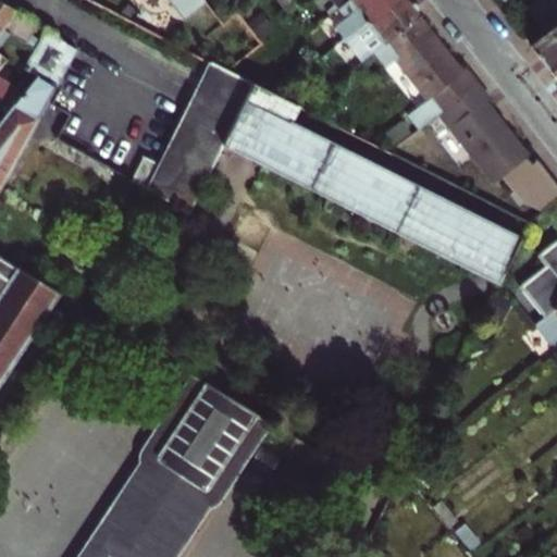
[(171,0),(182,12),(198,0),(171,0)]
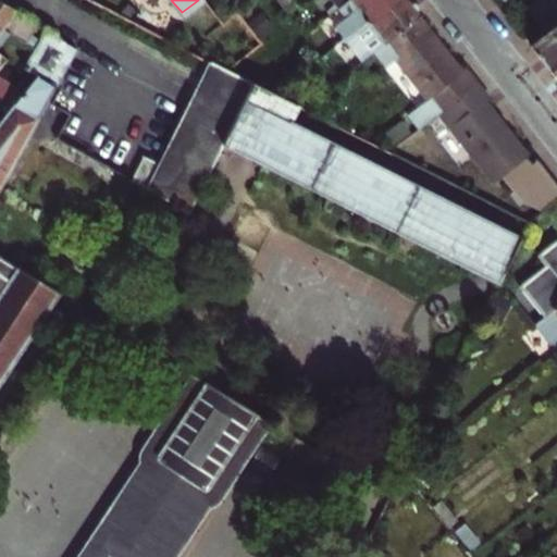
[(208,0),(225,21),(238,10),(245,5),(240,0),(208,0)]
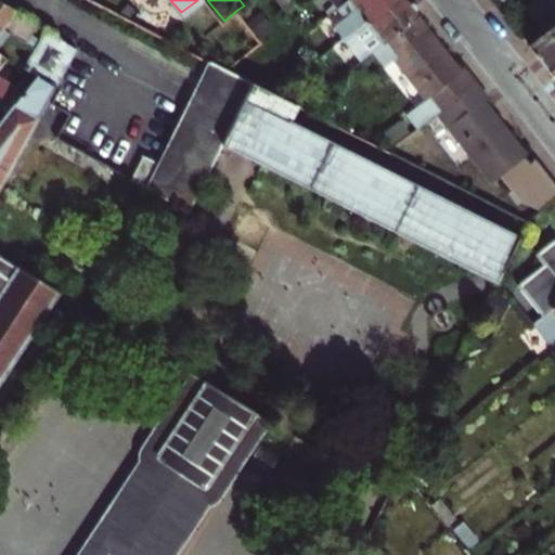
[(298,8),(292,0),(278,0),(289,14),(298,8)]
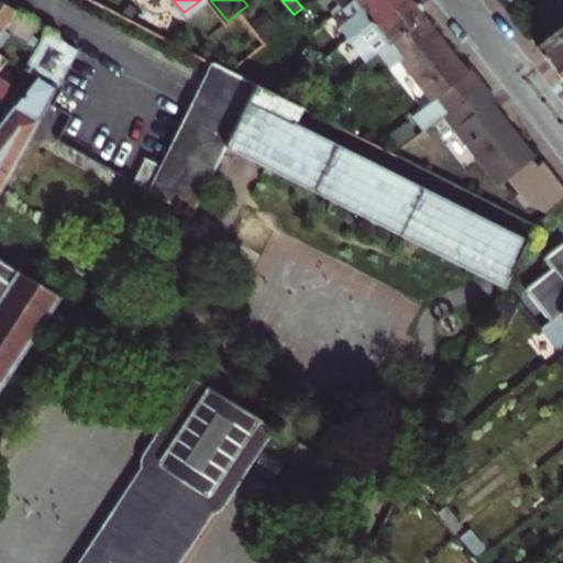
[(356,0),(355,1),(363,12),(340,31),(348,42),(372,23),(400,0),(356,0)]
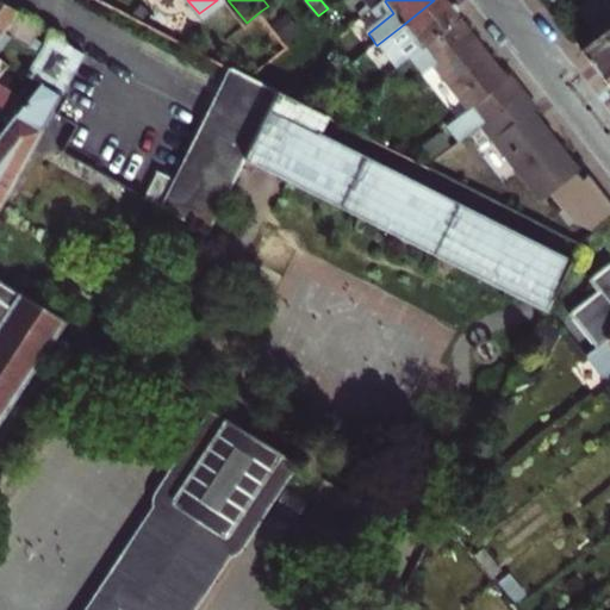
[(453,0),(434,0),(403,25),(421,49),(422,48),(460,18),(465,14),(454,1),(453,0)]
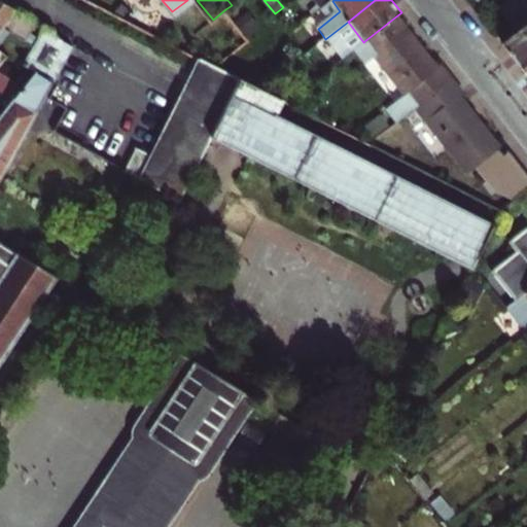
[(518,30),(526,22),(526,1),(526,0),(507,0),(500,6),(518,30)]
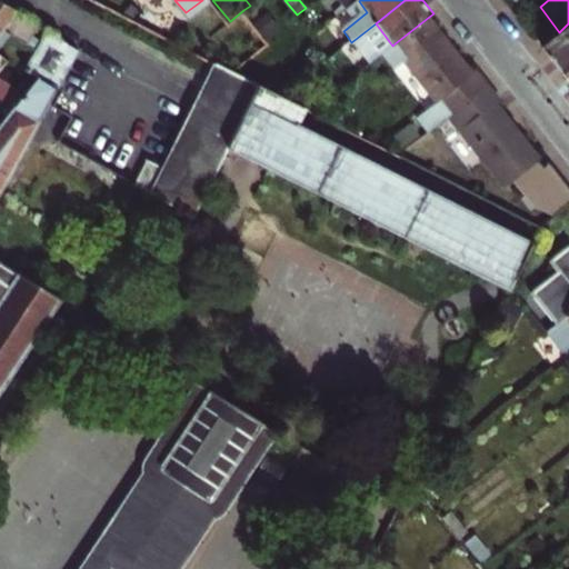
[(0,28),(19,40),(27,30),(38,37),(42,30),(8,8),(0,3),(0,28)]
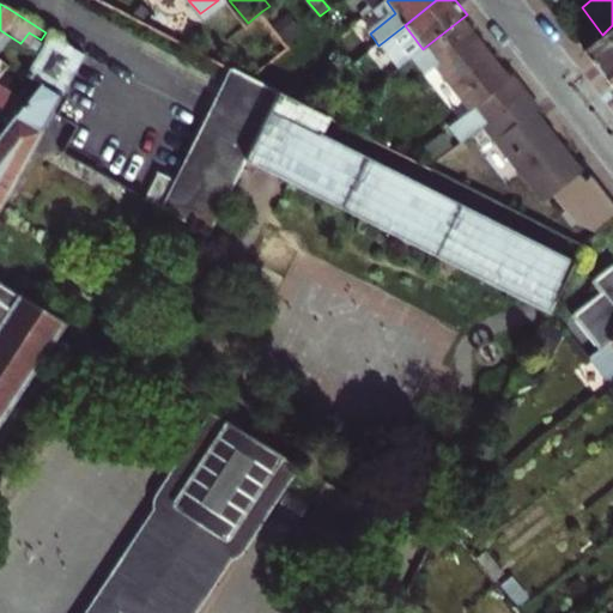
[(462,18),(424,48),(472,107),(453,122),(463,137),(483,122),(526,89),(513,72),(508,76),(497,62),(462,18)]
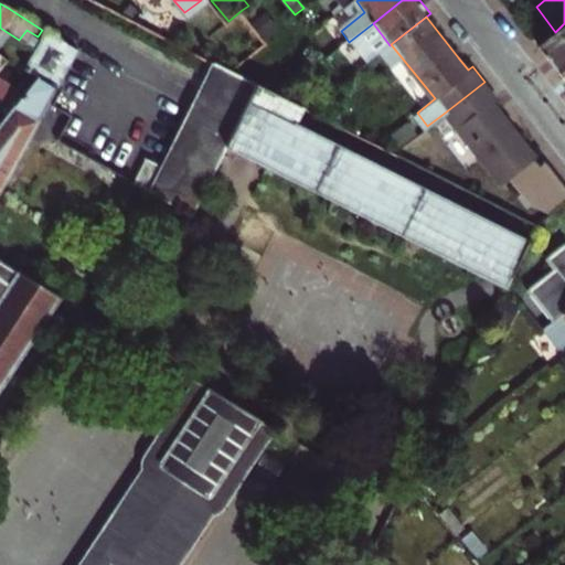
[(553,62),(560,72),(564,67),(564,23),(555,32),(539,44),(550,59),(553,62)]
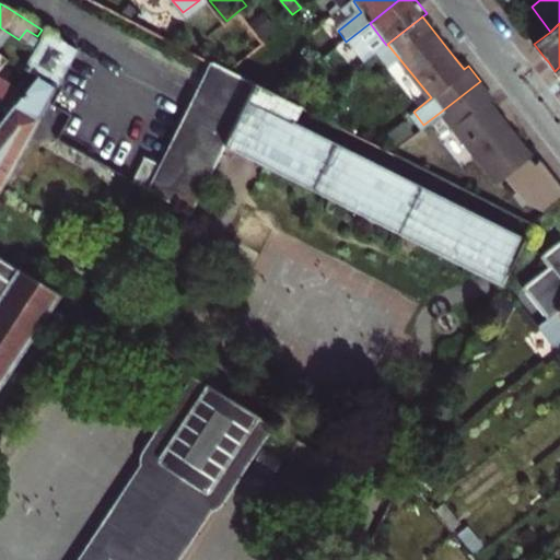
[(11,48),(19,39),(0,27),(0,54),(22,71),(31,60),(11,48)]
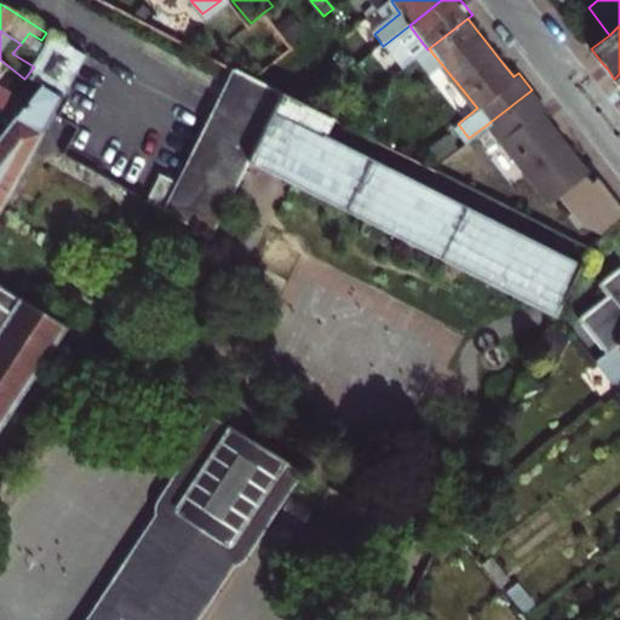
[(24,79),(39,87),(61,101),(85,56),(57,39),(34,67),(24,79)]
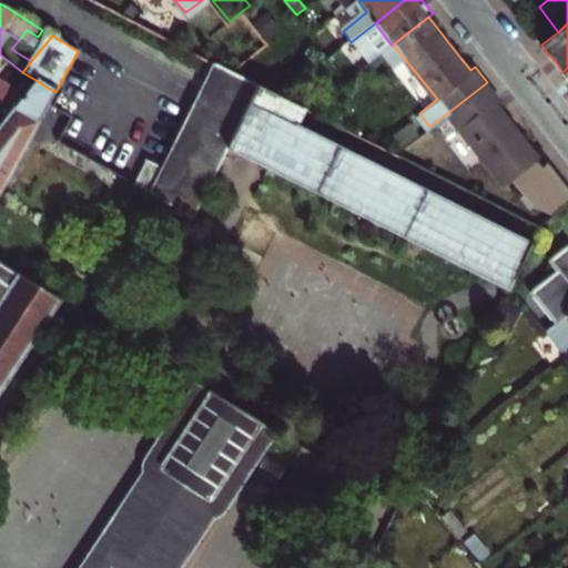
[(0,79),(26,94),(36,80),(22,72),(0,54),(0,79)]
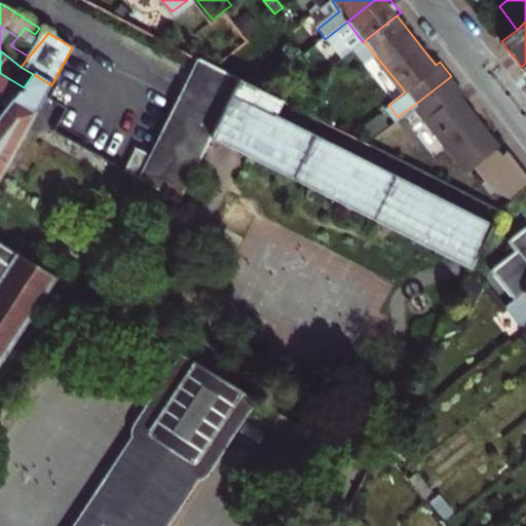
[(124,172),(179,203),(211,138),(472,269),(493,227),(274,115),(282,100),(200,58),(190,77),(152,155),(136,148),(124,172)]
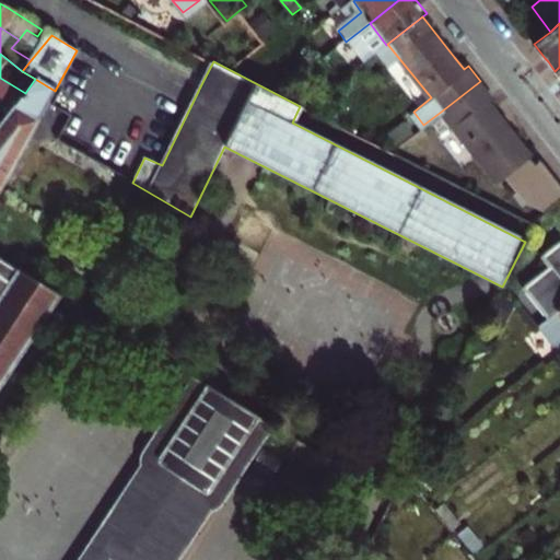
[(0,189),(48,103),(55,91),(35,79),(25,93),(0,78),(0,97),(3,100),(14,106),(1,123),(0,124),(0,189)]
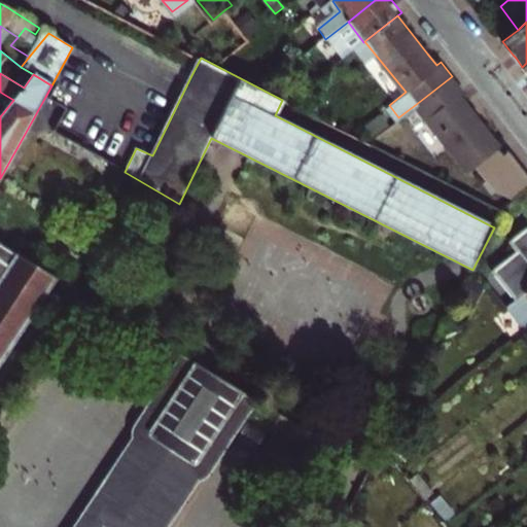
[(452,76),(415,105),(465,169),(469,166),(485,186),(502,192),(511,203),(526,190),(526,172),(516,157),(515,159),(507,148),(502,152),(497,146),(498,144),(473,113),(459,94),(463,91),(452,76)]
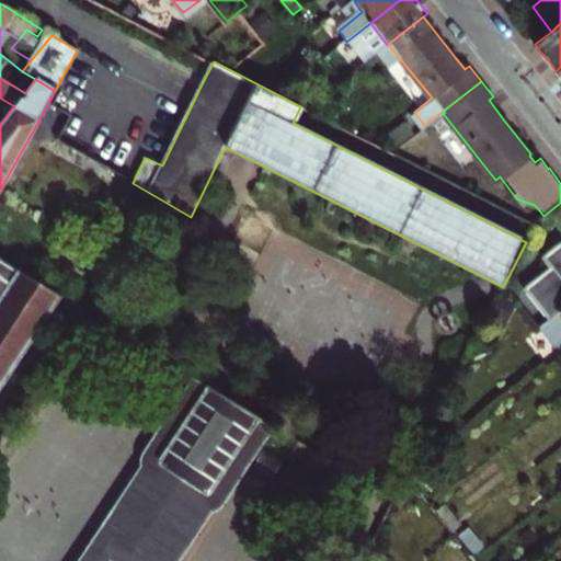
[(0,103),(0,122),(1,123),(14,106),(3,100),(0,103)]
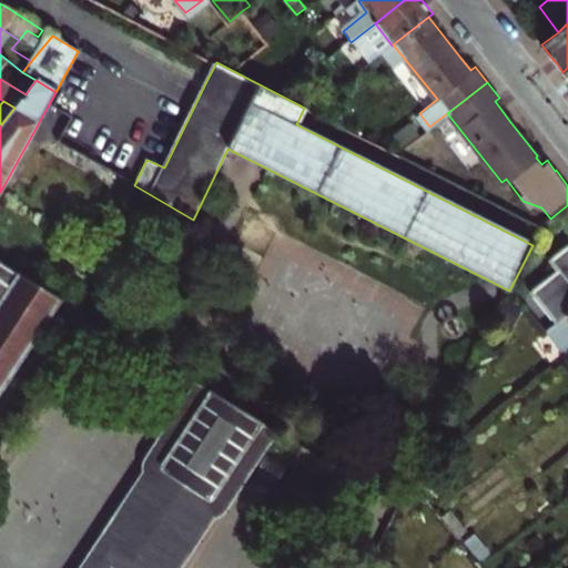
[(565,316),(567,314),(567,244),(546,261),(554,272),(527,292),(554,326),(565,316)]
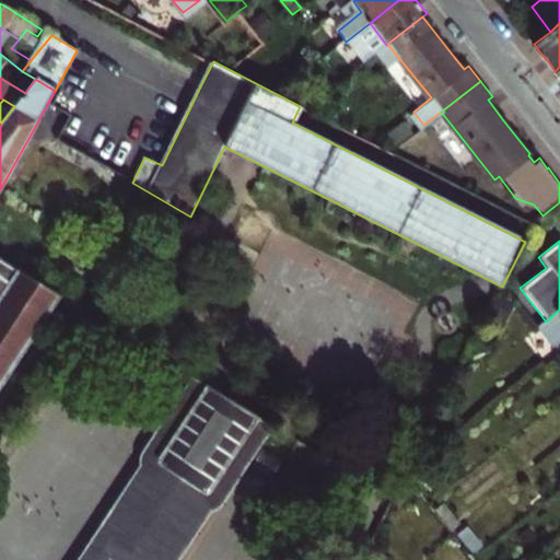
[(0,387),(59,296),(0,259),(0,277),(10,282),(0,298),(0,387)]
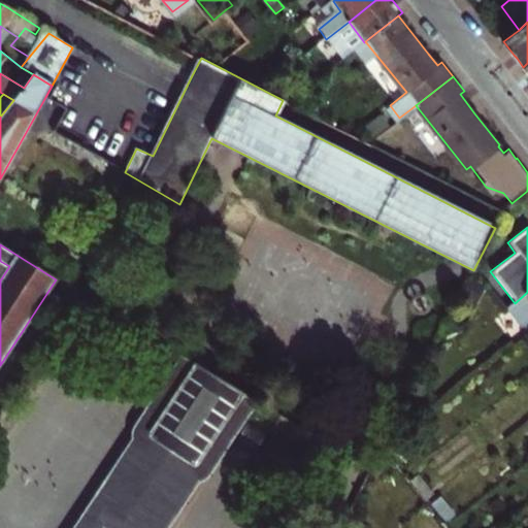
[(0,261),(0,281),(9,266),(0,261)]
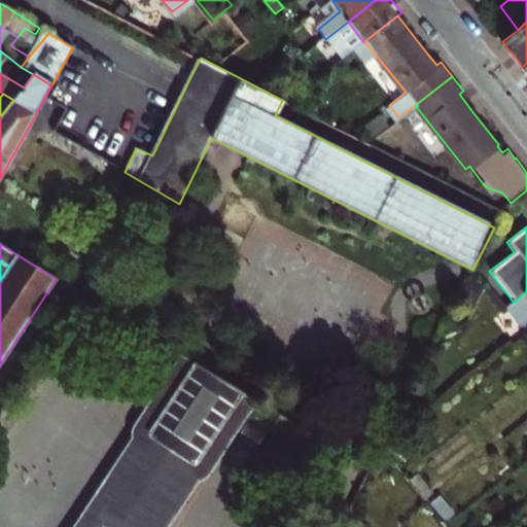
[(526,336),(526,335),(526,291),(524,293),(514,303),(505,309),(526,336)]
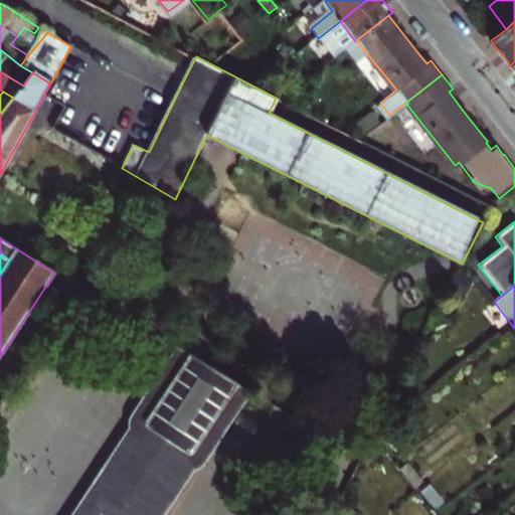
[(91,294),(76,286),(70,295),(84,304),(91,294)]
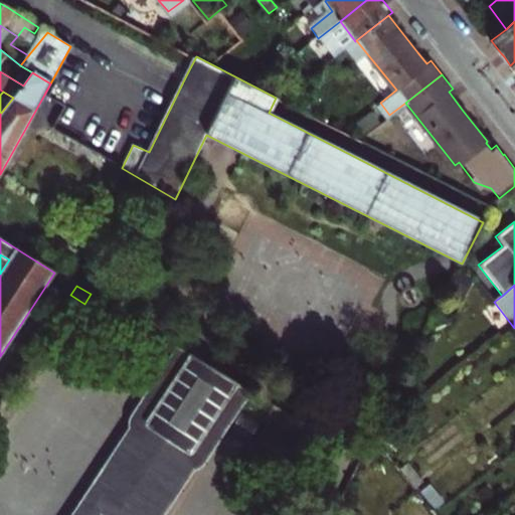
[(87,514),(101,496),(120,509),(166,439),(145,424),(190,355),(175,346),(131,415),(135,417),(70,514),(87,514)]
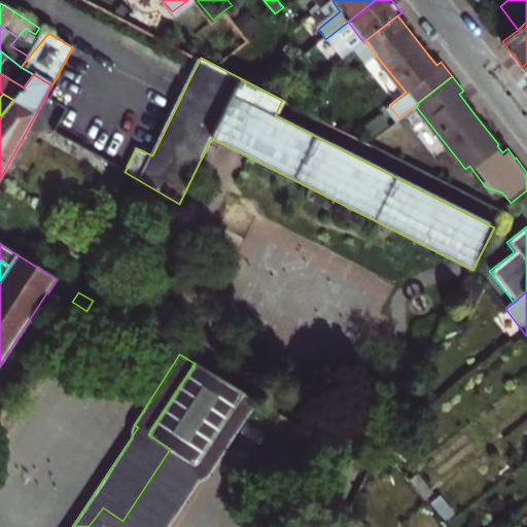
[(148,434),(170,449),(192,463),(240,392),(195,363),(148,434)]
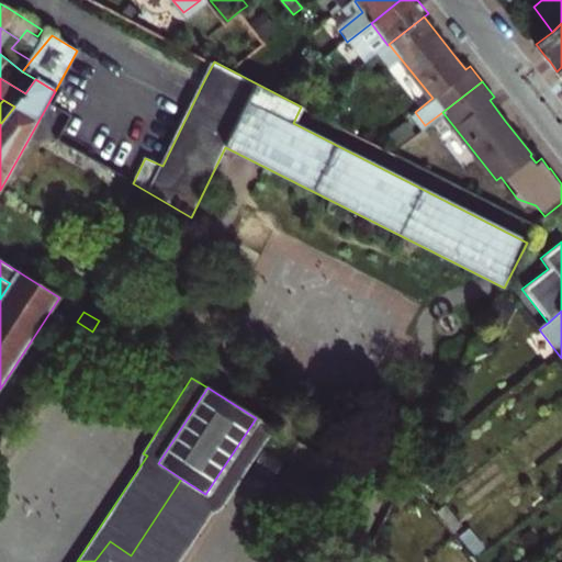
[(220,504),(271,428),(256,418),(205,494),(181,479),(131,555),(126,561),(176,561),(215,502),(220,504)]
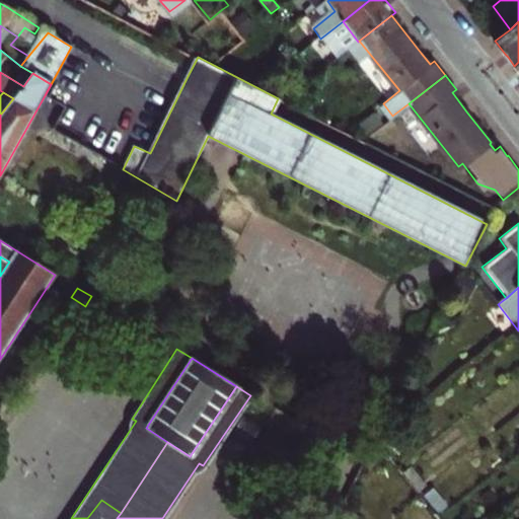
[(412,467),(402,474),(418,494),(427,486),(412,467)]
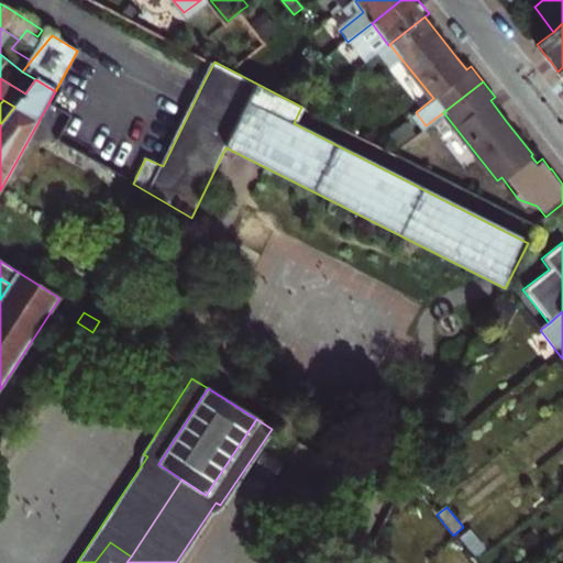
[(470,531),(456,540),(474,562),(486,553),(470,531)]
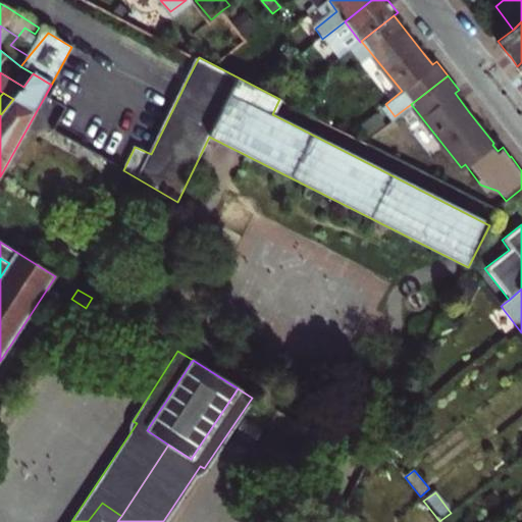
[(117,521),(121,516),(102,503),(88,521),(117,521)]
